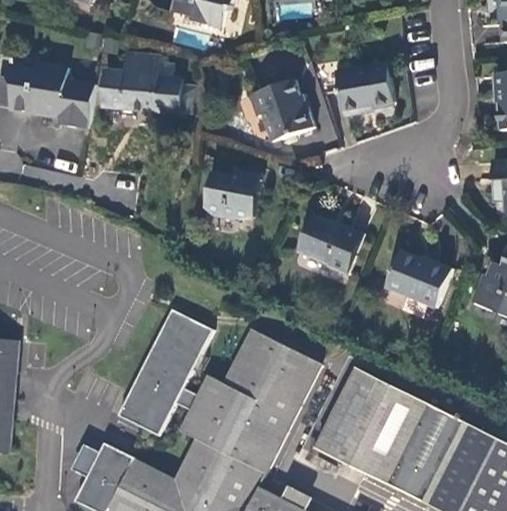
[(173,0),(171,12),(177,14),(180,0),(173,0)]
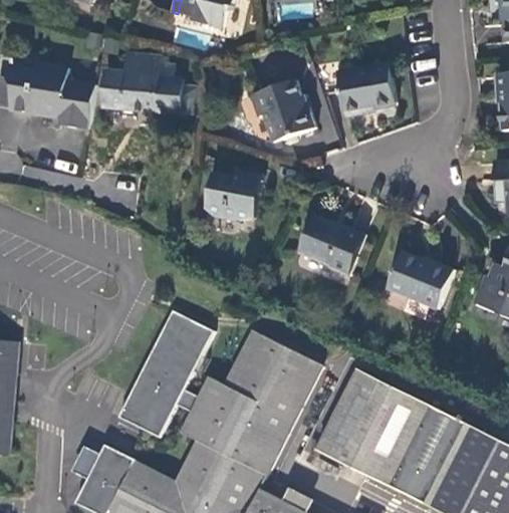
[(181,0),(178,14),(195,18),(195,21),(223,27),(230,1),(235,1),(235,0),(181,0)]
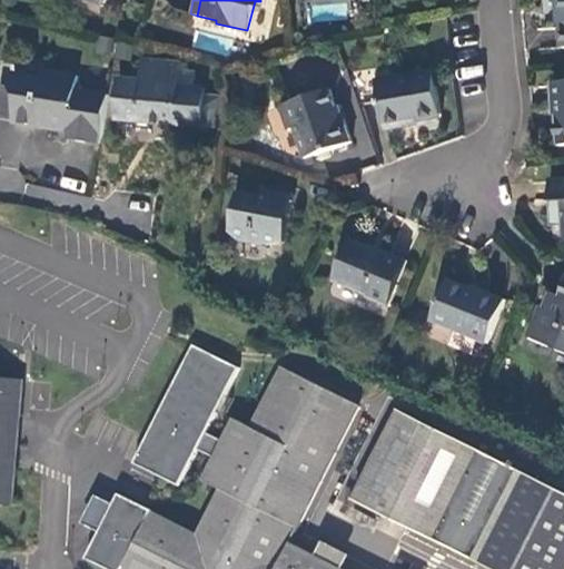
[(554,0),(555,16),(557,16),(561,48),(563,48),(563,0),(554,0)]
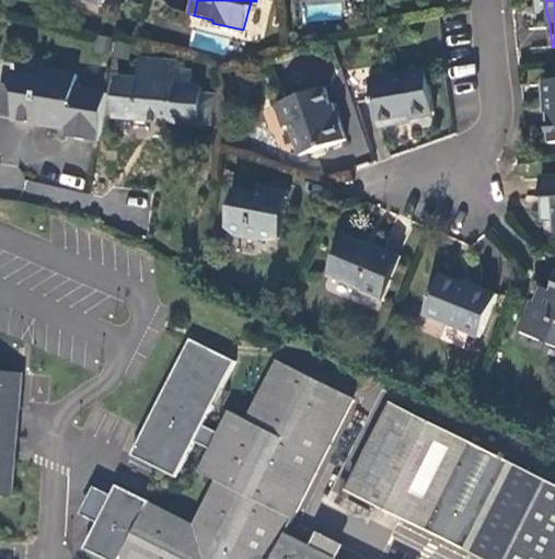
[(111,119),(195,126),(198,88),(186,86),(187,72),(174,71),(174,61),(135,59),(134,80),(114,79),(111,119)]
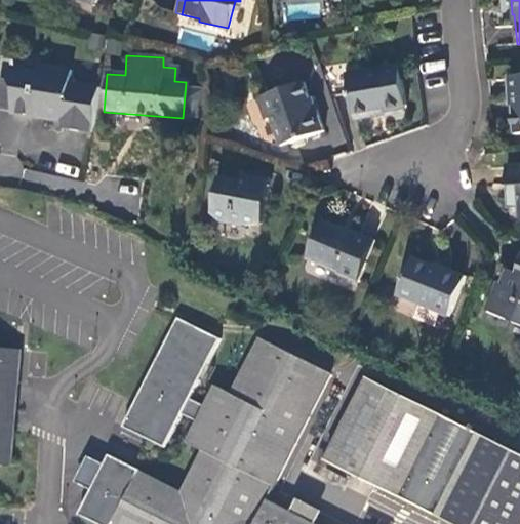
[(67,70),(36,65),(35,72),(9,67),(6,82),(10,87),(6,112),(31,116),(32,112),(40,114),(40,118),(57,121),(56,128),(86,133),(94,87),(65,83),(67,70)]
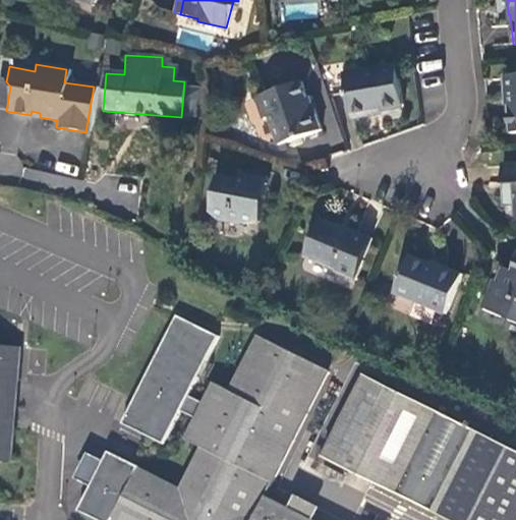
[(393,66),(340,74),(348,118),(369,114),(369,111),(400,106),(393,66)]
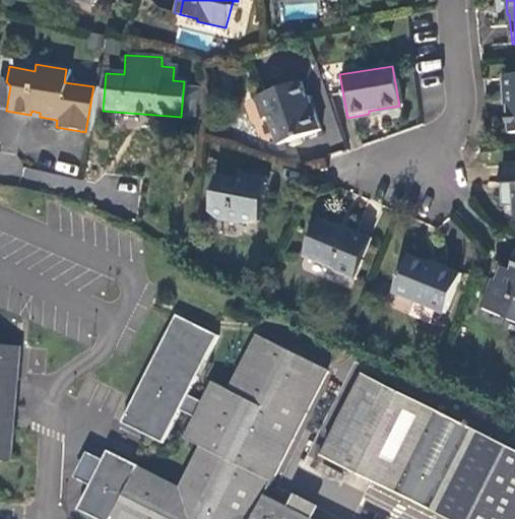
[(514,73),(492,75),(494,99),(496,98),(498,132),(514,131),(514,73)]
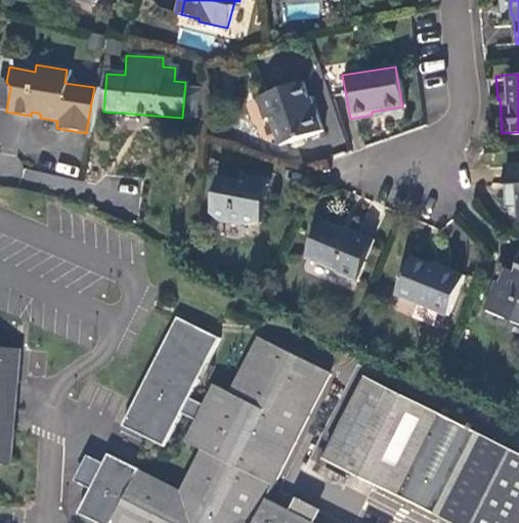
[(298,82),(254,97),(261,120),(267,118),(277,146),(319,132),(313,111),(309,113),(298,82)]
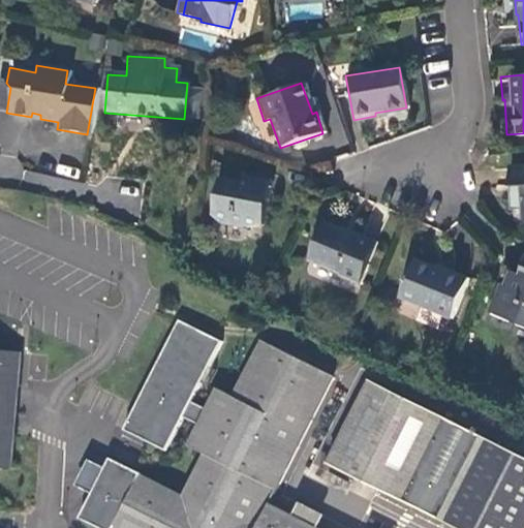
[(523,164),(506,165),(509,207),(520,207),(521,220),(523,220),(523,164)]
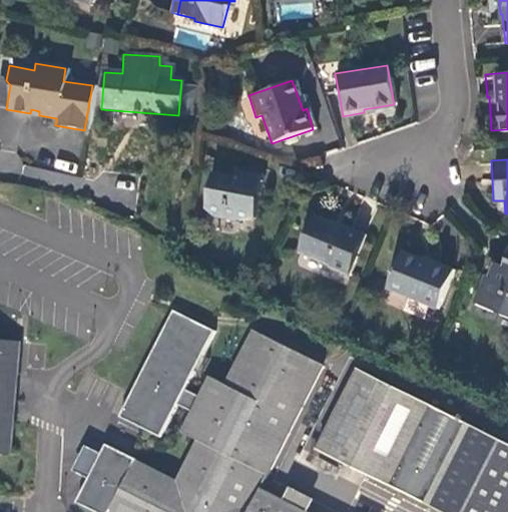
[(252,218),(262,174),(242,170),(240,177),(211,172),(204,208),(212,216),(235,220),(252,218)]
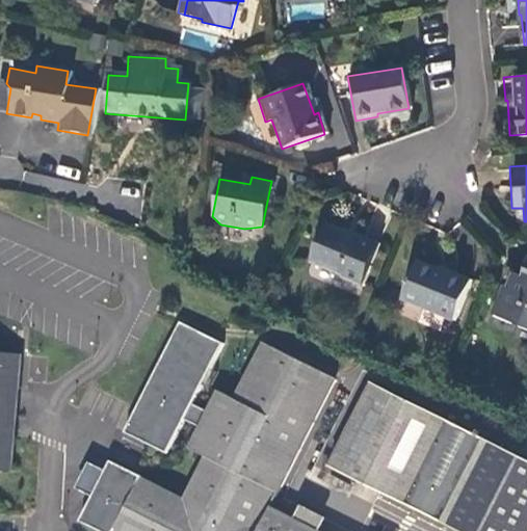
[(360,287),(378,242),(358,233),(357,236),(323,222),(316,238),(319,244),(313,264),(341,276),(341,279),(360,287)]
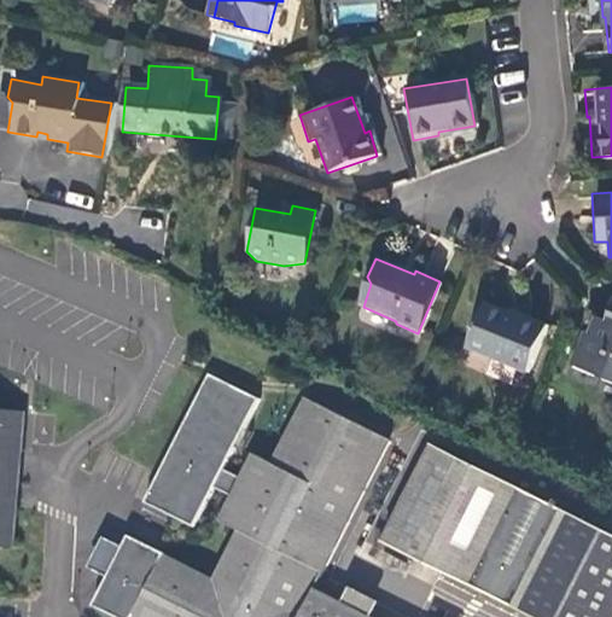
[(462,347),(526,373),(546,325),(519,314),(518,316),(482,302),(462,347)]
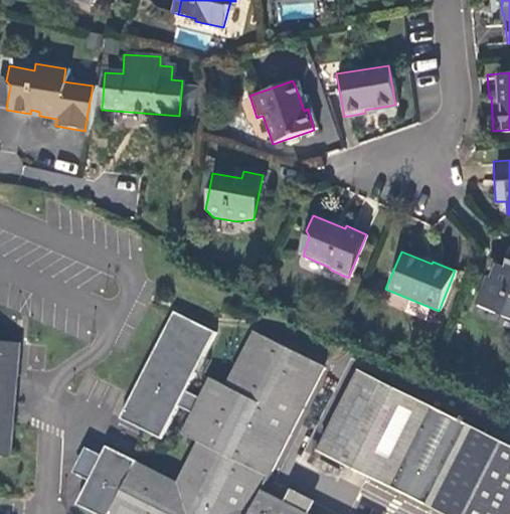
[(509,319),(509,251),(504,268),(498,281),(487,277),(484,276),(473,304),(509,319)]
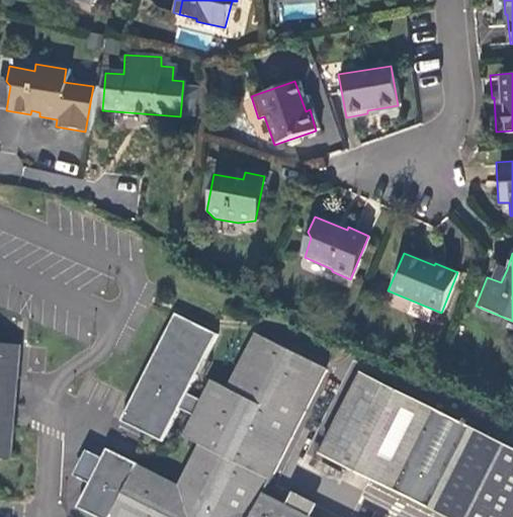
[(496,264),(490,278),(501,282),(507,269),(496,264)]
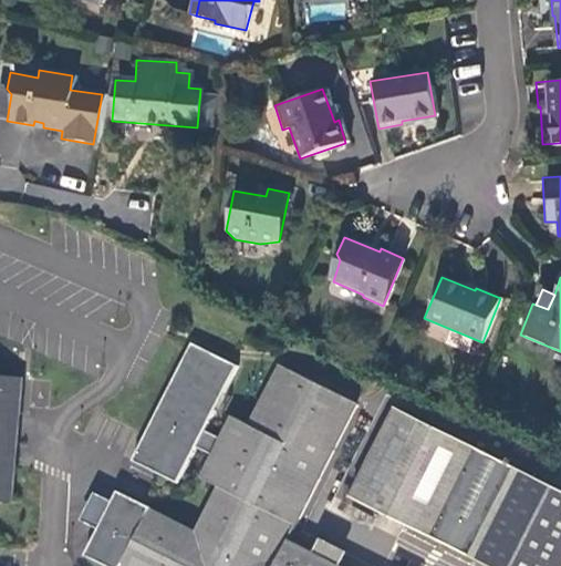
[(342,565),(288,538),(354,403),(276,363),(245,424),(227,415),(216,438),(200,430),(234,364),(188,341),(128,459),(175,482),(193,445),(208,453),(197,476),(215,485),(191,530),(114,490),(108,500),(95,527),(82,554),(104,565),(342,565)]
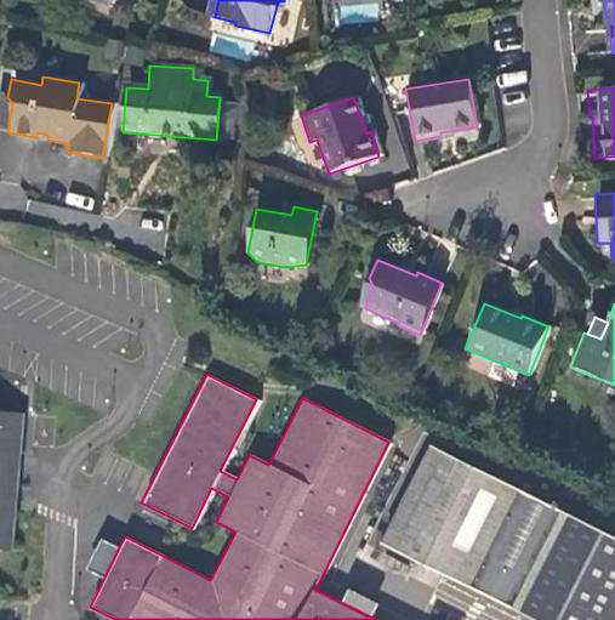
[(0,550),(9,551),(20,413),(0,410),(0,550)]
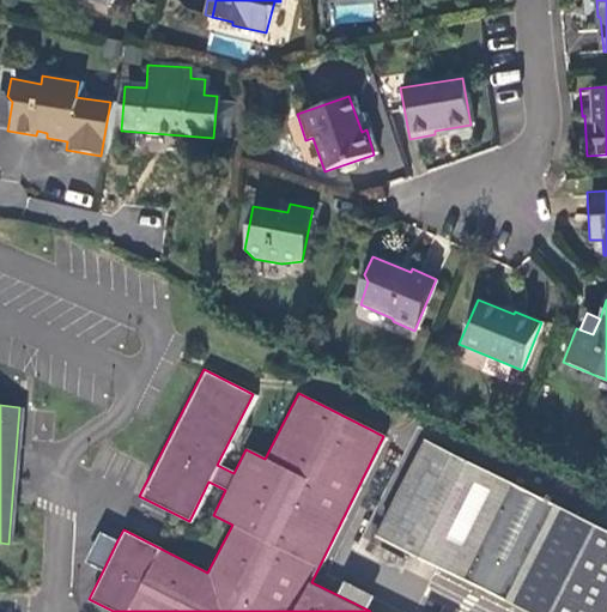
[(606,611),(606,527),(428,438),(377,538),(524,611),(606,611)]
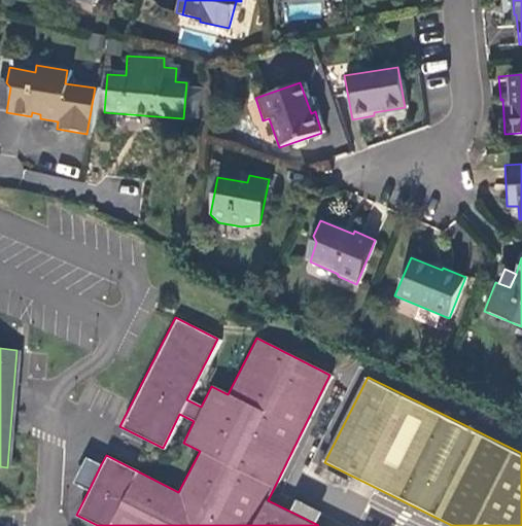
[(72,482),(89,490),(101,464),(84,456),(72,482)]
